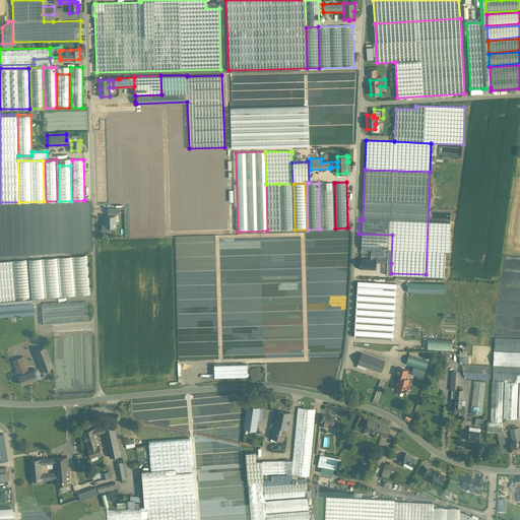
[(279,184),(266,184),(267,231),(280,230),(279,184)]
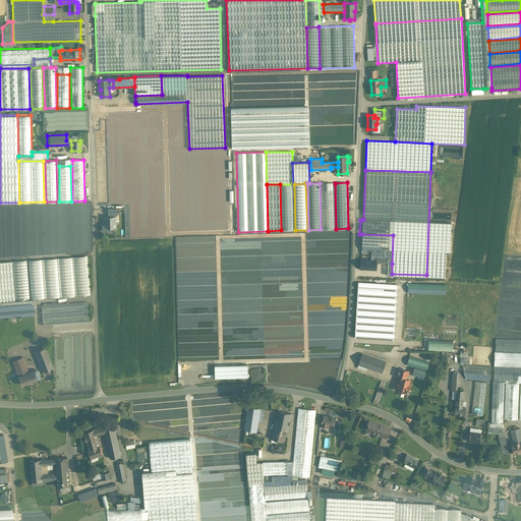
[(292,184),(280,184),(281,230),(293,230),(292,184)]
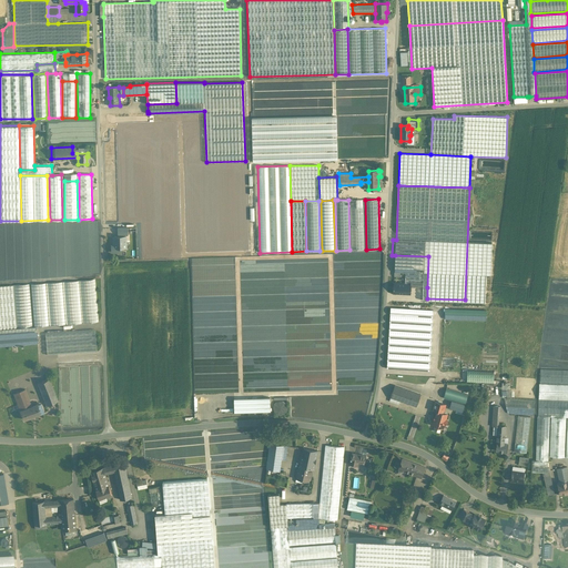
[(363,206),(351,208),(352,250),(364,250),(363,206)]
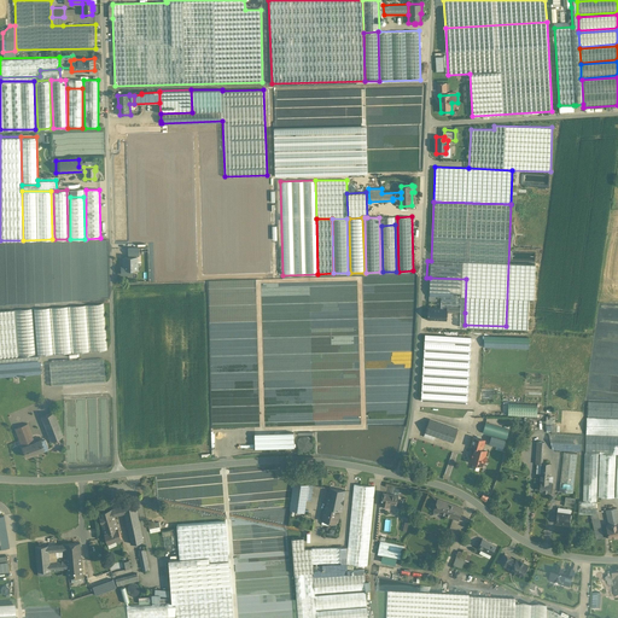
[(128,257),(124,257),(122,258),(123,266),(121,268),(121,272),(123,274),(127,274),(129,272),(129,269),(136,269),(136,256),(128,257)]
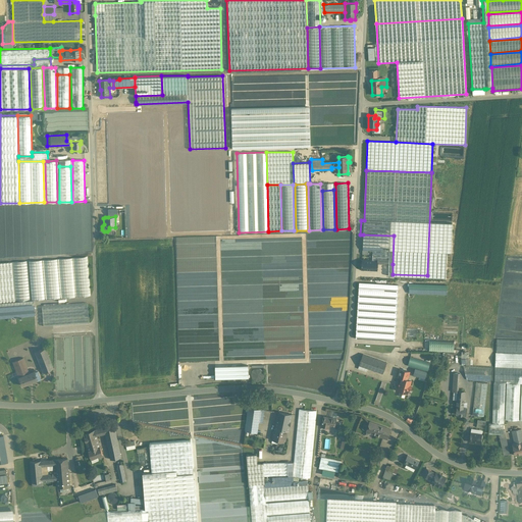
[(394,236),(363,235),(363,250),(369,250),(372,250),(372,260),(377,261),(377,257),(388,257),(388,264),(393,264),(394,236)]
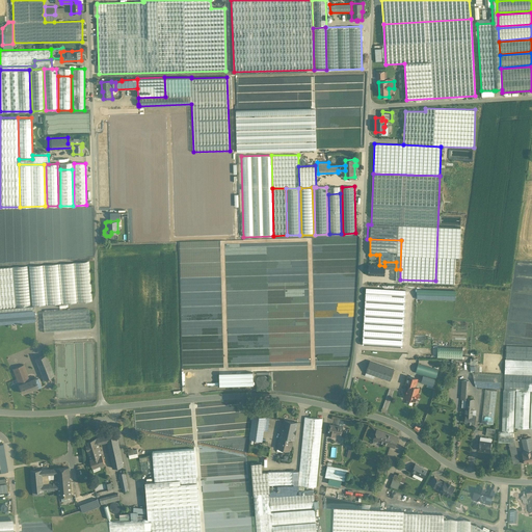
[(273,243),(265,243),(265,254),(268,254),(268,253),(271,253),(271,251),(273,251),(273,243)]
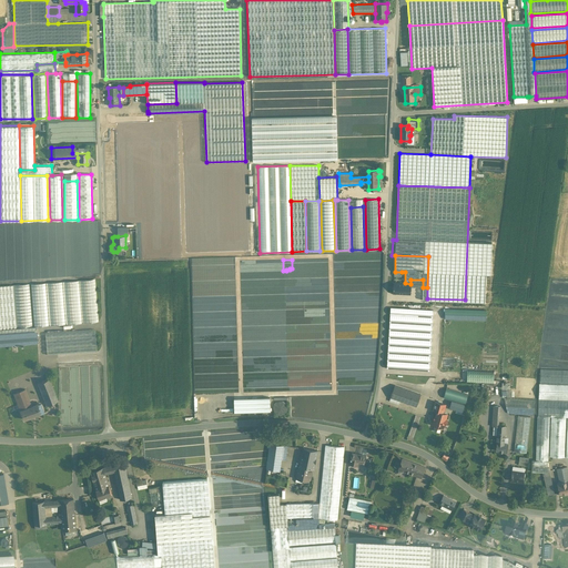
[(94,279),(80,280),(83,322),(98,322),(94,279)]
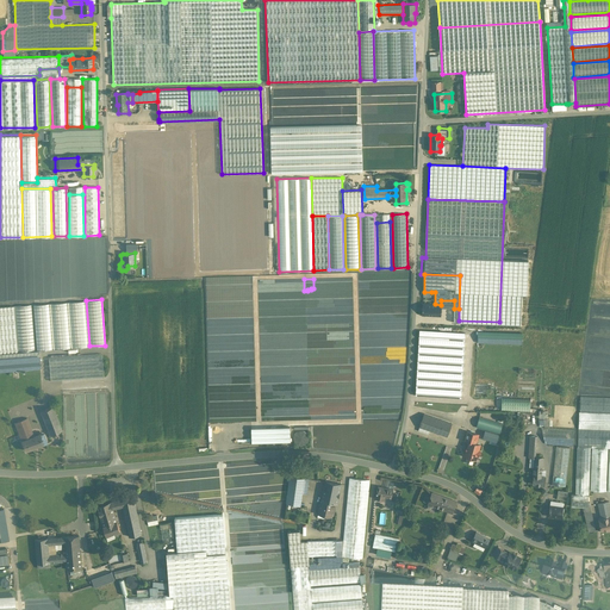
[(85,300),(68,302),(72,348),(88,347),(85,300)]
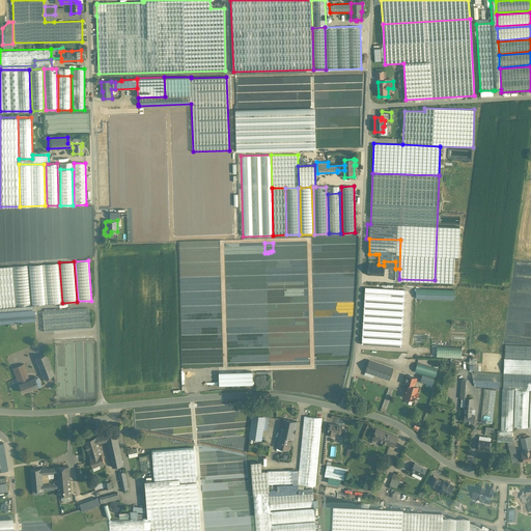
[(58,262),(44,263),(47,304),(61,303),(58,262)]
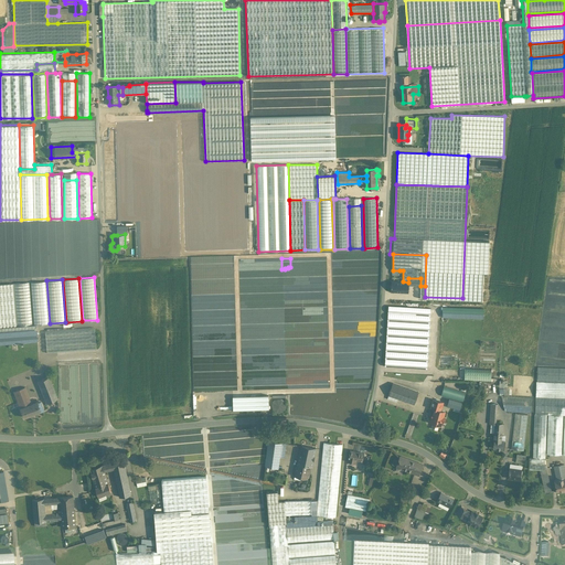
[(45,280),(30,281),(33,324),(35,323),(49,323),(45,280)]
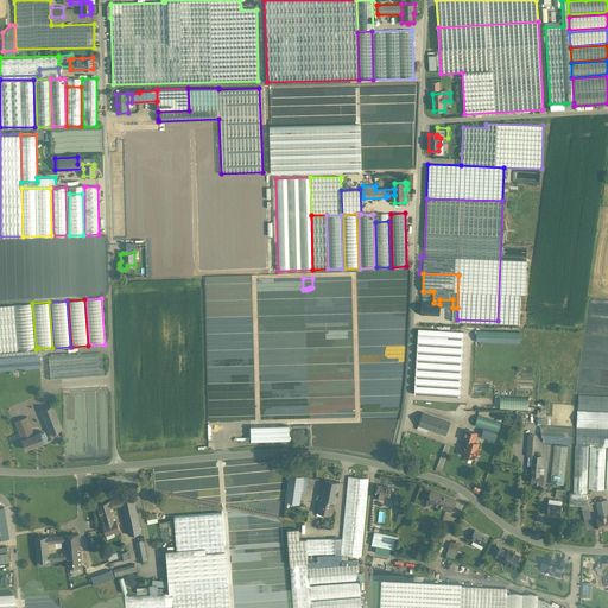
[(434,303),(422,303),(420,314),(439,315),(439,306),(439,304),(434,303)]
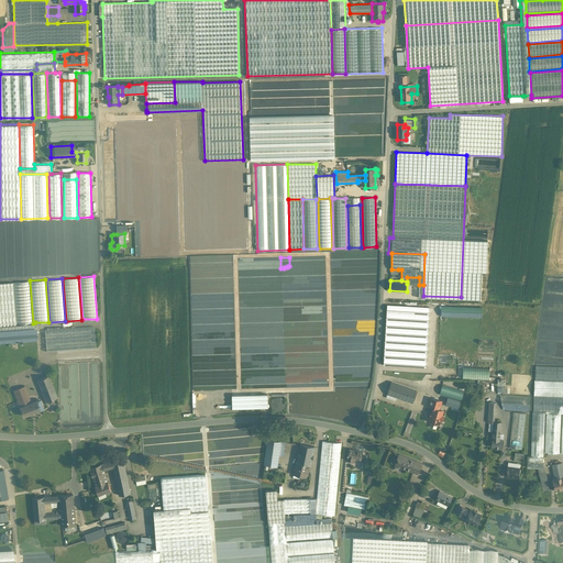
[(29,282),(13,282),(17,324),(32,323),(29,282)]
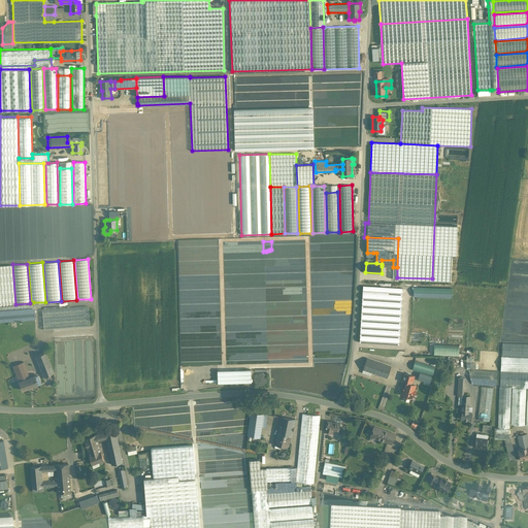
[(11,265),(0,265),(0,304),(14,304),(11,265)]
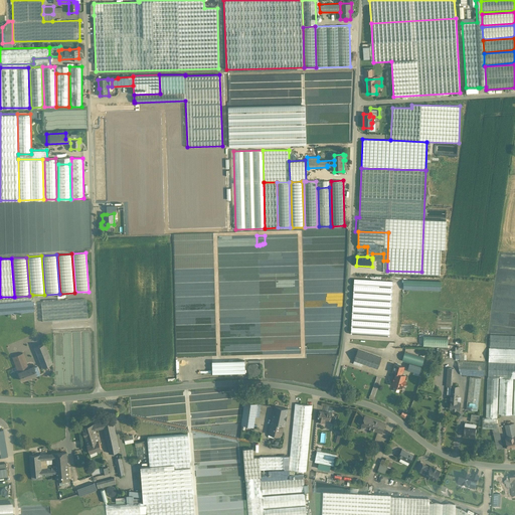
[(392,281),(354,279),(352,320),(350,320),(348,341),(386,344),(386,342),(389,343),(392,281)]
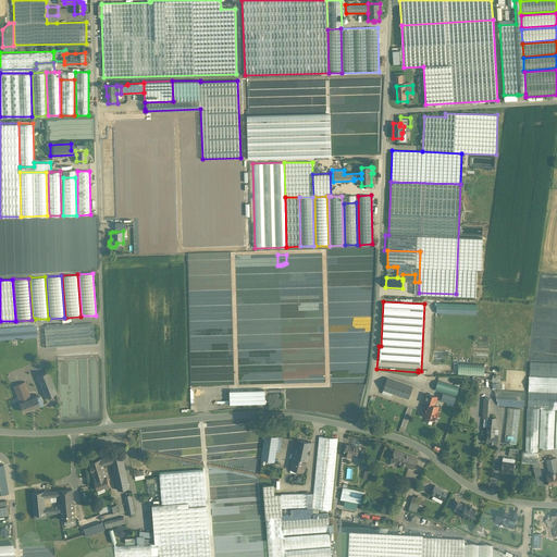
[(477,304),(436,302),(436,312),(477,313),(477,304)]
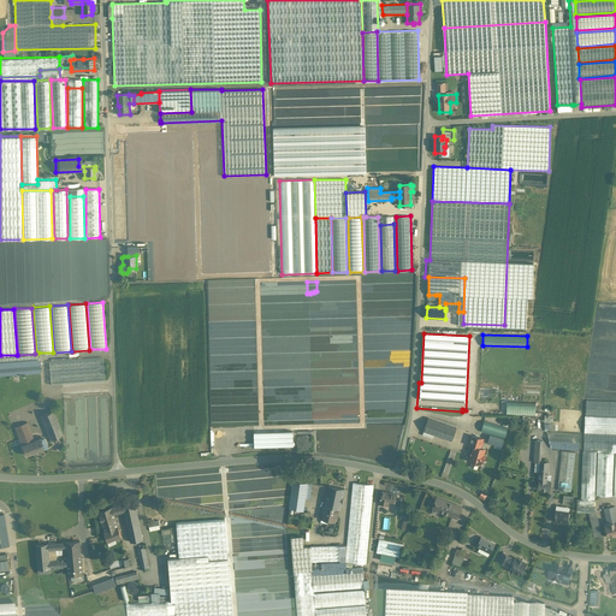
[(0,374),(4,374),(3,366),(15,365),(17,365),(40,363),(39,353),(18,355),(17,355),(0,355),(0,374)]
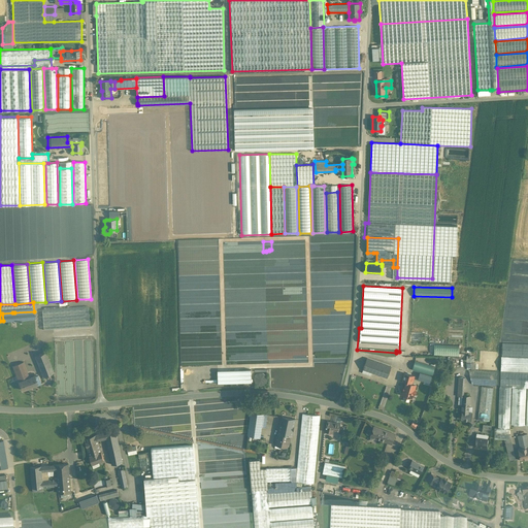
[(88,305),(41,309),(43,329),(90,326),(88,305)]
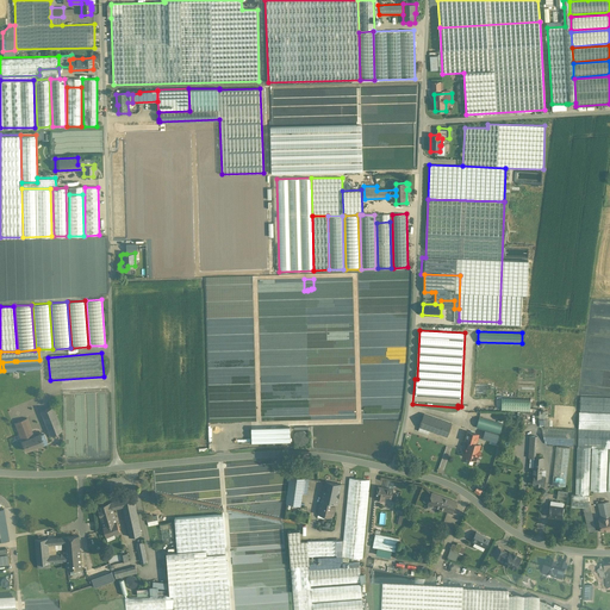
[(39,360),(17,361),(18,371),(23,369),(23,371),(24,371),(24,369),(39,368),(39,360)]
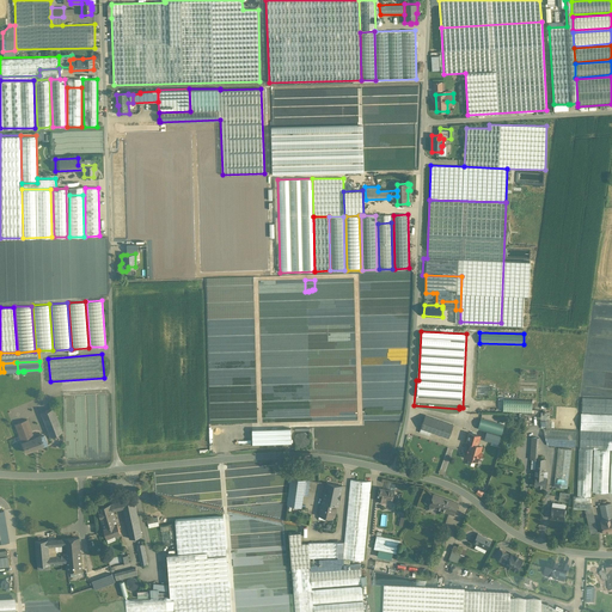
[(14,362),(2,363),(4,372),(14,372),(14,362)]
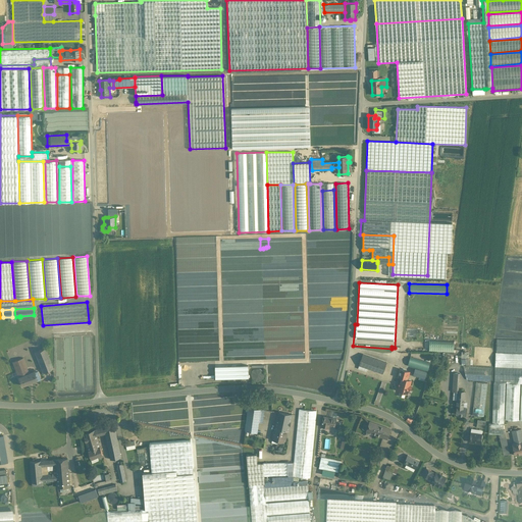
[(343,348),(344,351),(347,309),(342,312),(344,312),(341,314),(340,314),(335,315),(338,316),(337,321),(336,321),(337,324),(335,325),(337,330),(337,337),(340,337),(340,348),(340,349),(340,352),(343,352),(343,348)]
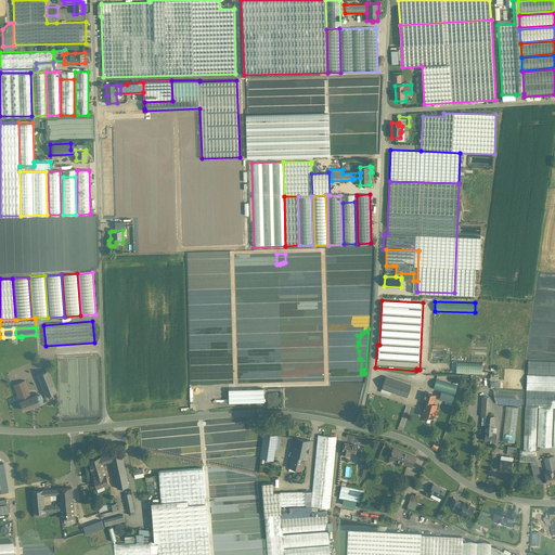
[(267,353),(268,382),(298,382),(304,379),(300,378),(299,374),(299,369),(298,365),(295,366),(294,363),(295,363),(300,361),(294,361),(293,358),(286,358),(286,357),(293,355),(289,355),(283,352),(282,355),(278,355),(278,352),(281,351),(280,348),(278,347),(275,348),(276,350),(270,350),(276,352),(275,355),(273,355),(267,353)]
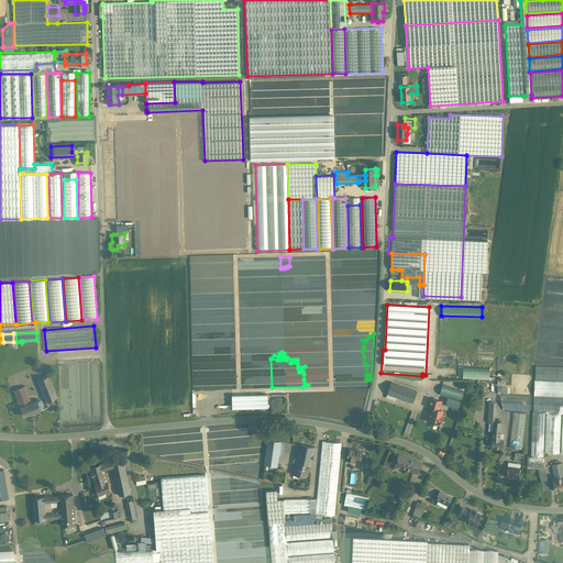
[(448,359),(437,359),(437,368),(448,368),(448,359)]
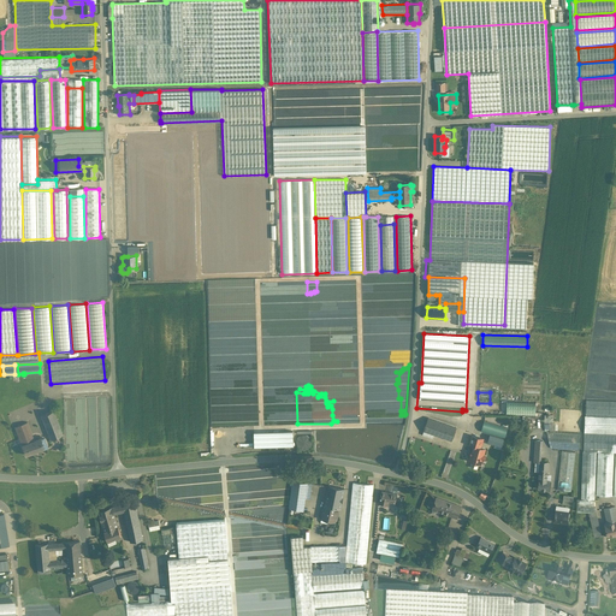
[(535,402),(507,401),(507,414),(535,415),(535,402)]
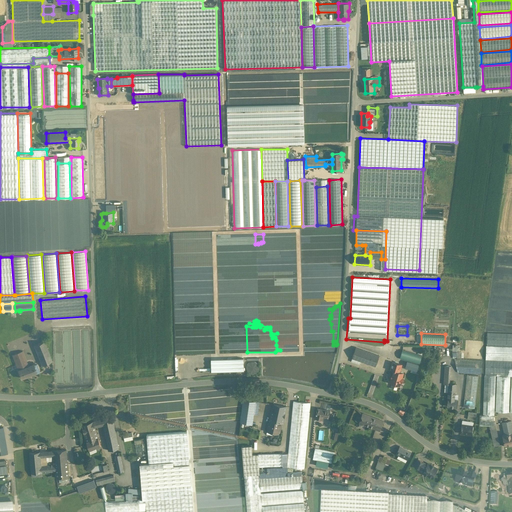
[(511,333),(487,333),(486,346),(511,346),(511,333)]
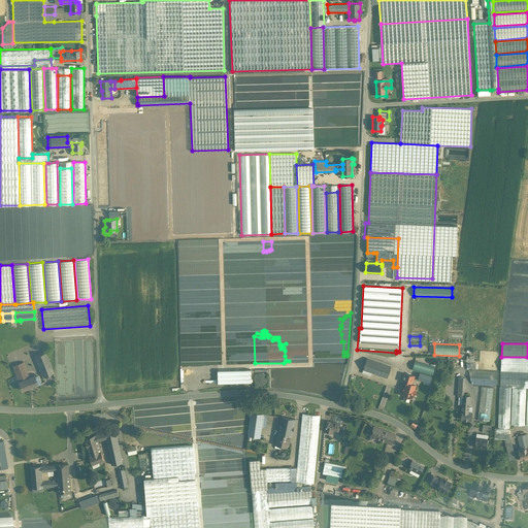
[(45,352),(35,356),(43,376),(54,372),(45,352)]
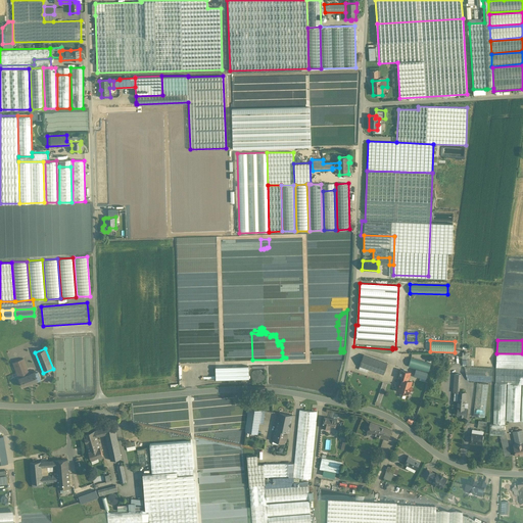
[(522,353),(496,353),(495,383),(506,383),(507,383),(521,384),(522,384),(522,383),(522,353)]
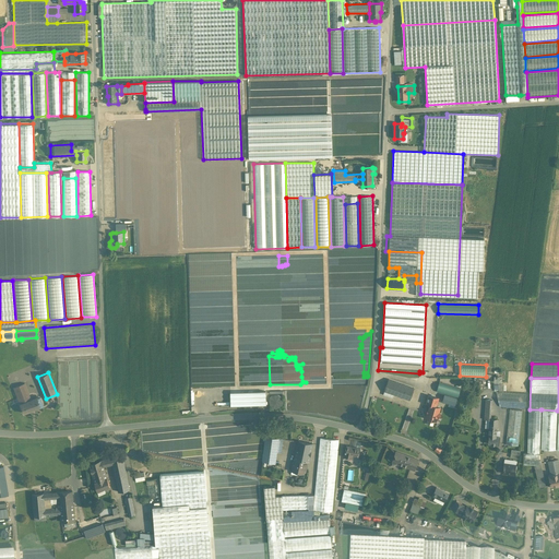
[(397,383),(388,380),(384,391),(393,394),(397,383)]
